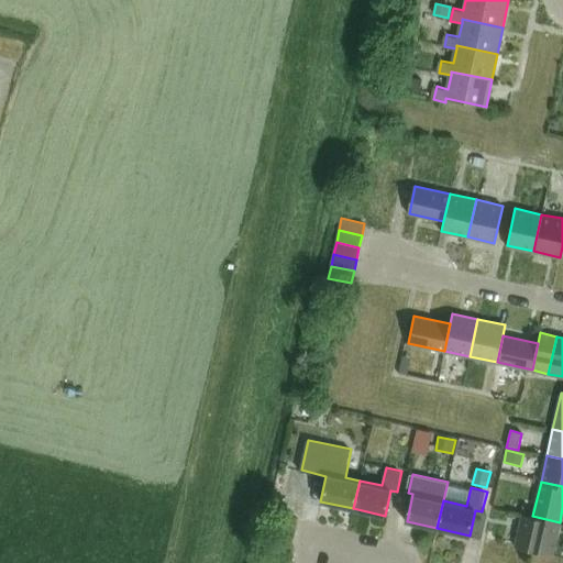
[(522,514),(519,530),(556,539),(560,522),(532,516),(522,514)]
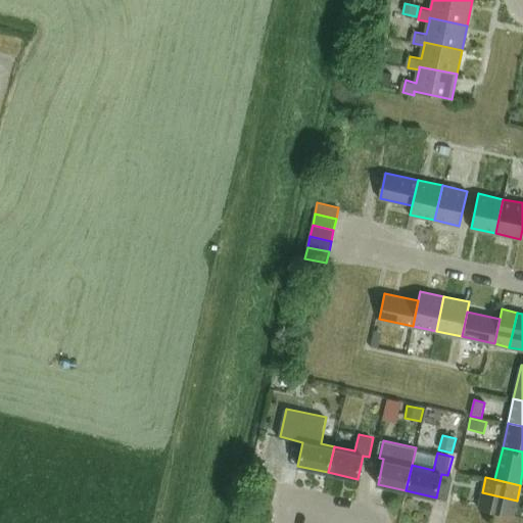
[(482,492),(479,508),(514,515),(517,501),(482,492)]
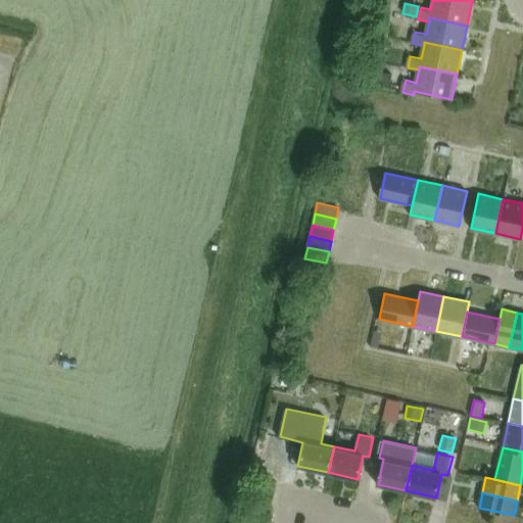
[(455,493),(453,504),(460,505),(462,495),(455,493)]
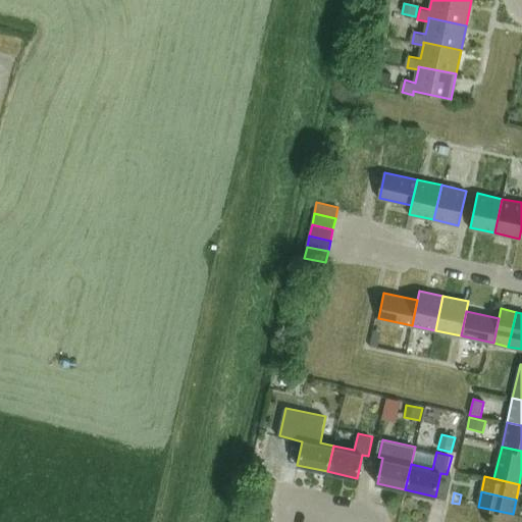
All buildings are outlined.
